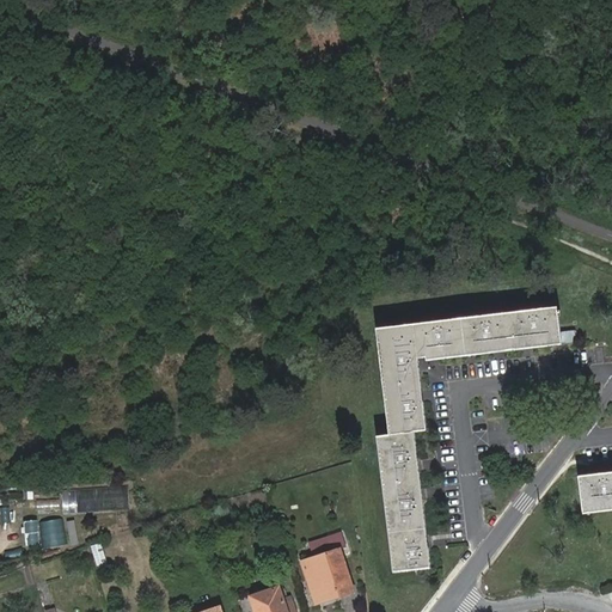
[(491,324),(490,314),(434,322),(435,330),(398,335),(398,337),(386,338),(390,366),(396,365),(401,403),(395,404),(397,433),(415,430),(427,429),(424,401),(415,402),(410,362),(420,362),(417,350),(436,348),(438,355),(494,348),(494,341),(532,336),(533,343),(562,340),(562,343),(577,341),(580,341),(579,338),(576,338),(576,330),(561,331),(558,310),(530,313),(530,319),(491,324)]
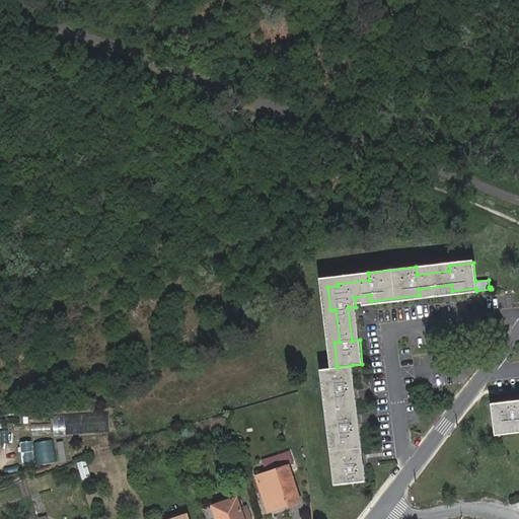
[(354,449),(362,448),(359,424),(351,425),(347,392),(355,391),(352,365),(337,367),(326,368),(329,394),(335,393),(339,426),(334,427),(337,451),(342,451),(343,466),(339,467),(341,485),(366,482),(364,464),(356,465),(354,449)]
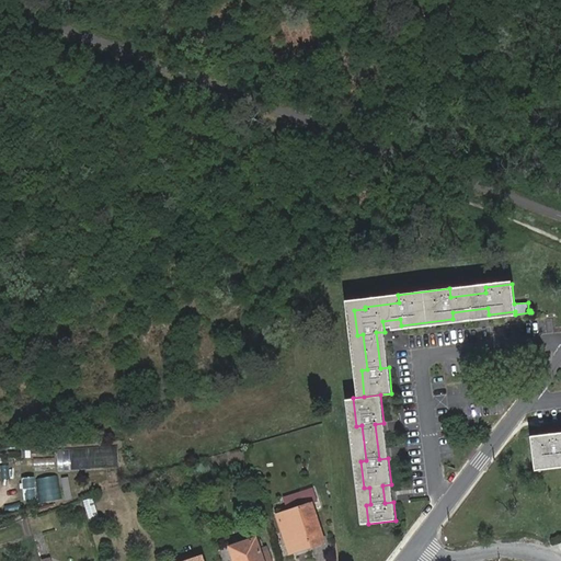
[(560,441),(558,442),(557,433),(538,436),(539,444),(531,445),(535,467),(560,464),(560,458),(560,457),(560,441)]
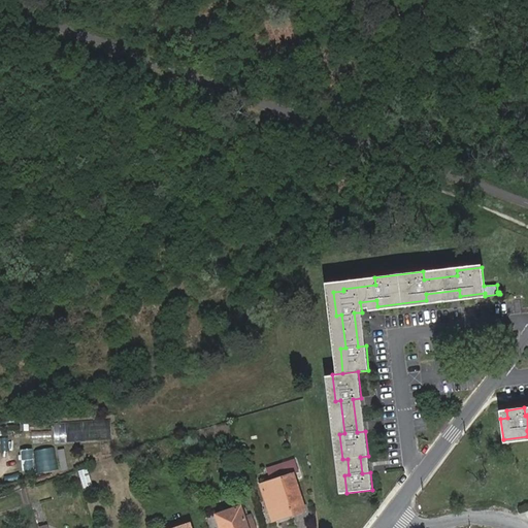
[(61,426),(60,442),(83,442),(83,426),(61,426)]
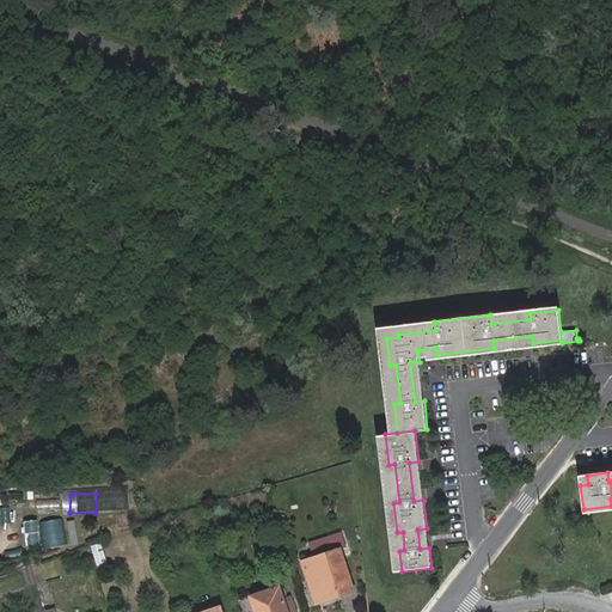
[(36,510),(60,508),(59,499),(36,500),(36,510)]
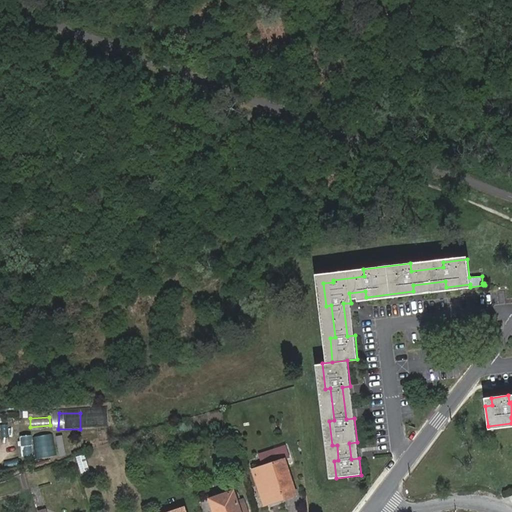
[(187,423),(177,426),(180,435),(189,432),(187,423)]
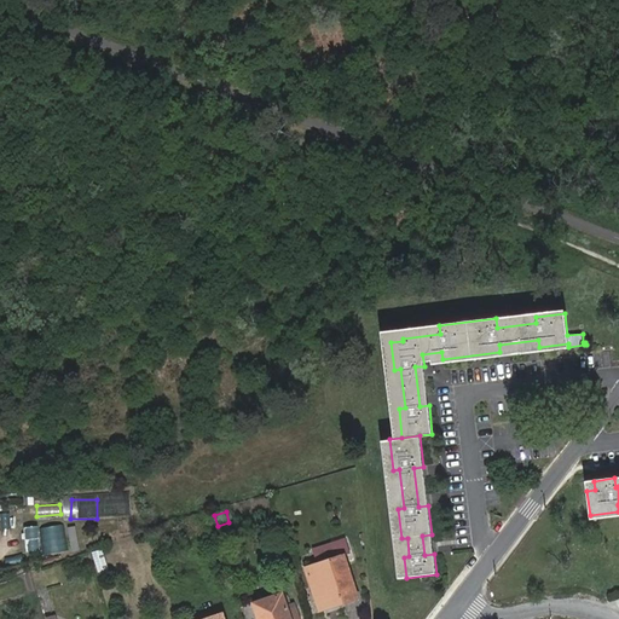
[(39,528),(42,555),(67,551),(63,525),(39,528)]
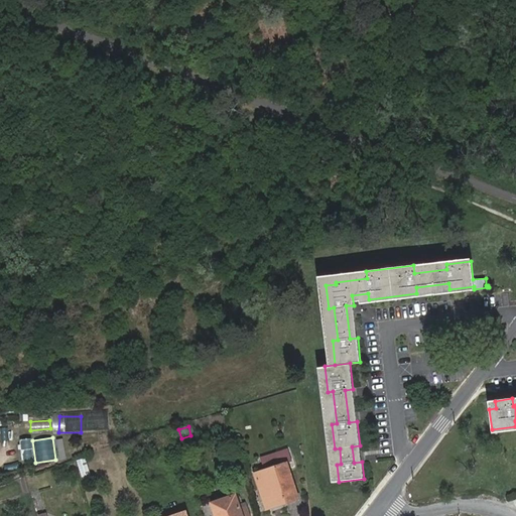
[(54,439),(57,459),(66,458),(62,437),(54,439)]
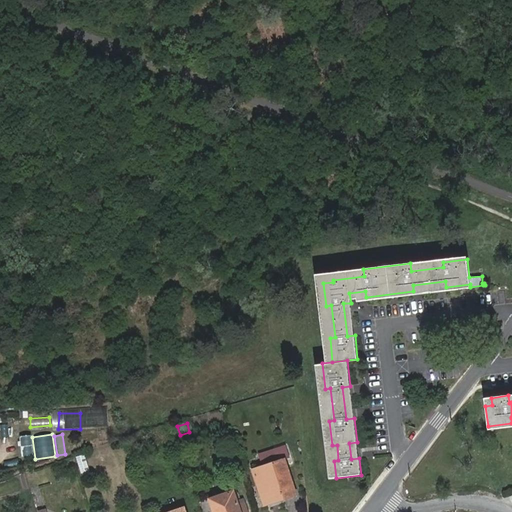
[(286,459),(281,461),(277,451),(259,457),(262,467),(253,470),(258,485),(265,482),(272,503),(297,495),(286,459)]
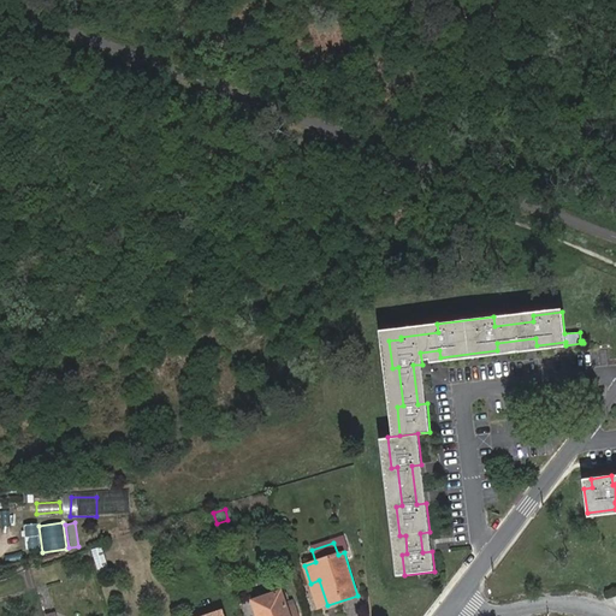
[(23,558),(31,556),(29,545),(21,548),(23,558)]
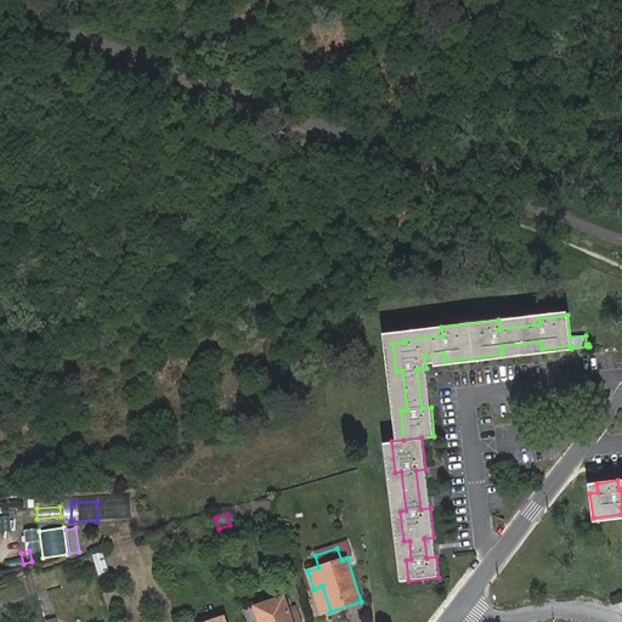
[(101,577),(109,575),(103,553),(94,555),(101,577)]
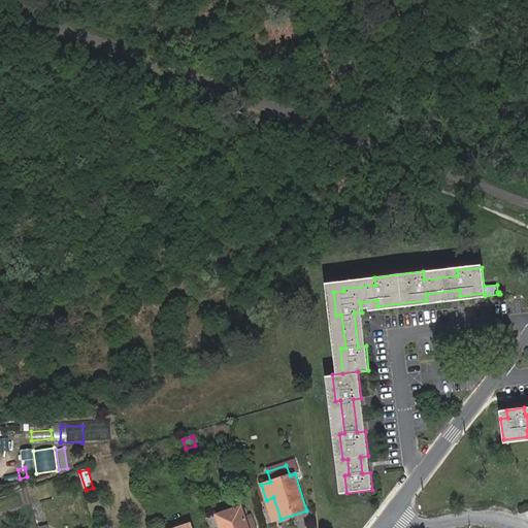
[(35,499),(44,496),(41,485),(32,488),(35,499)]
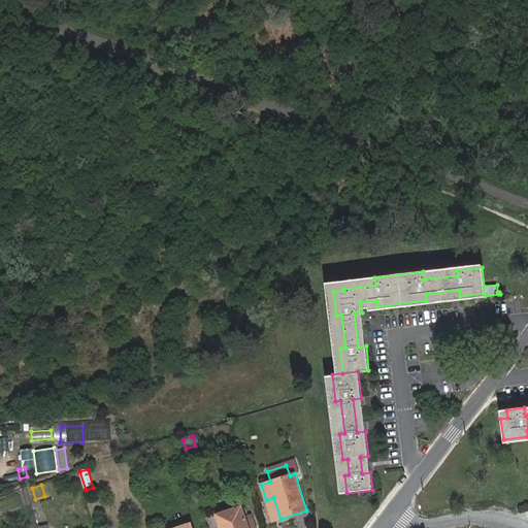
[(20,489),(22,505),(29,504),(27,488),(20,489)]
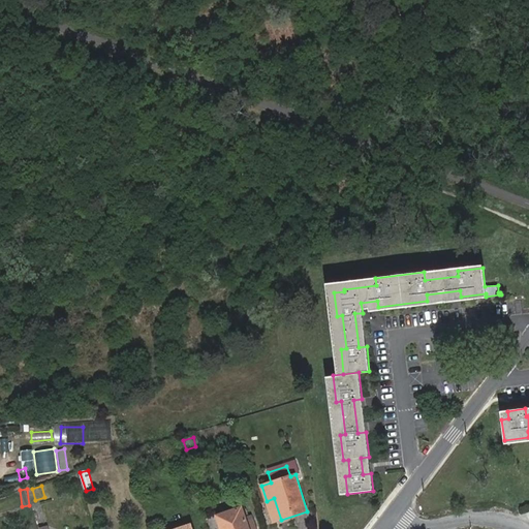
[(248,528),(242,507),(217,516),(221,528),(248,528)]
